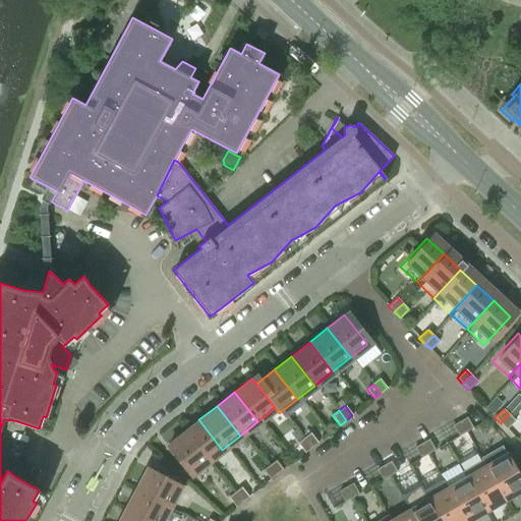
[(506,428),(515,420),(509,414),(501,423),(506,428)]
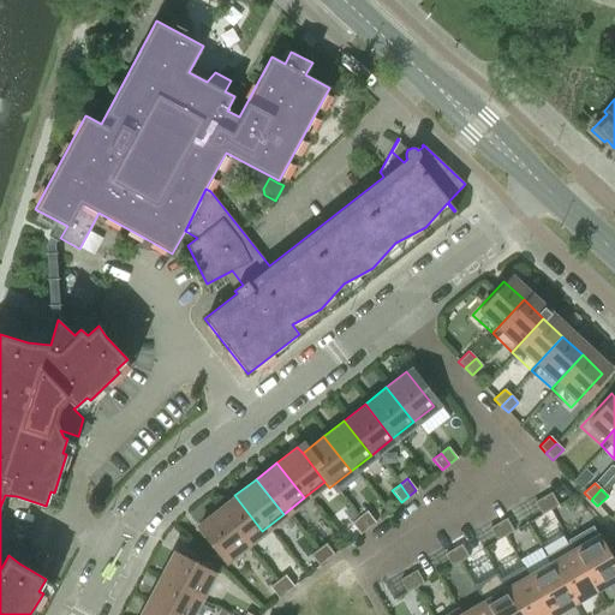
[(559,505),(551,493),(543,497),(550,509),(559,505)]
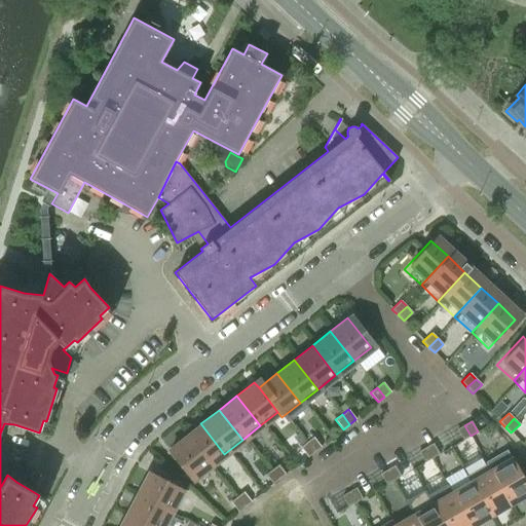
[(183,438),(207,467),(224,454),(200,423),(183,438)]
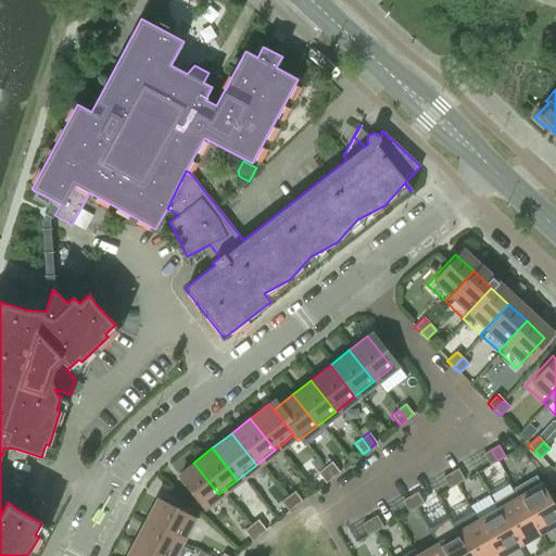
[(497,460),(491,450),(483,454),(490,465),(497,460)]
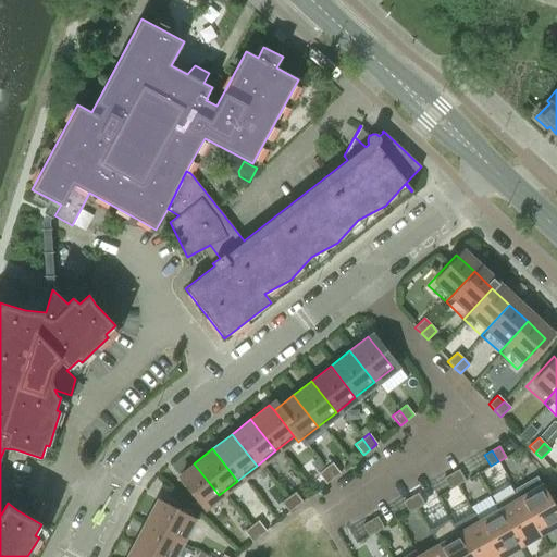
[(339,472),(332,462),(324,468),(333,478),(339,472)]
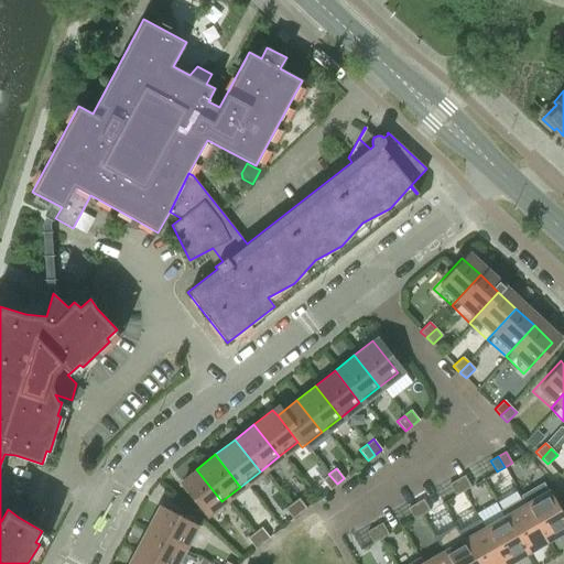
[(177,485),(202,517),(221,501),(196,469),(177,485)]
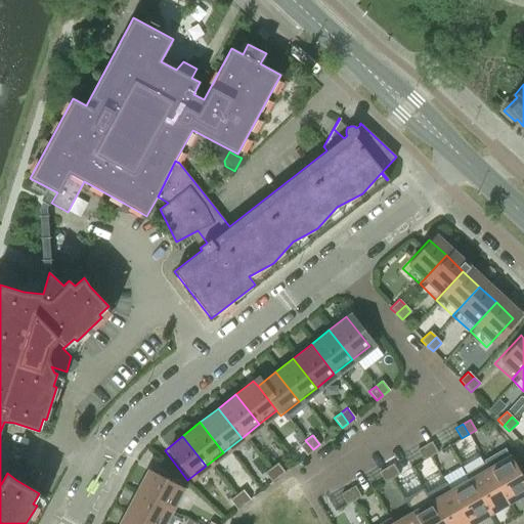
[(313,449),(305,440),(299,445),(307,454),(313,449)]
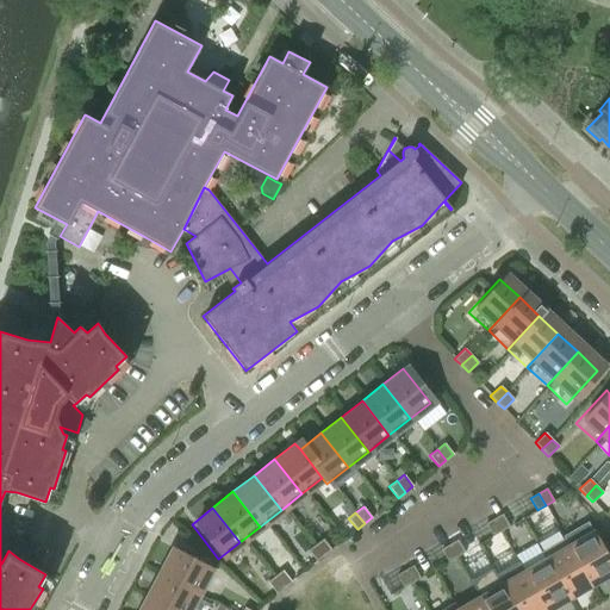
[(509,527),(502,514),(493,520),(500,531),(509,527)]
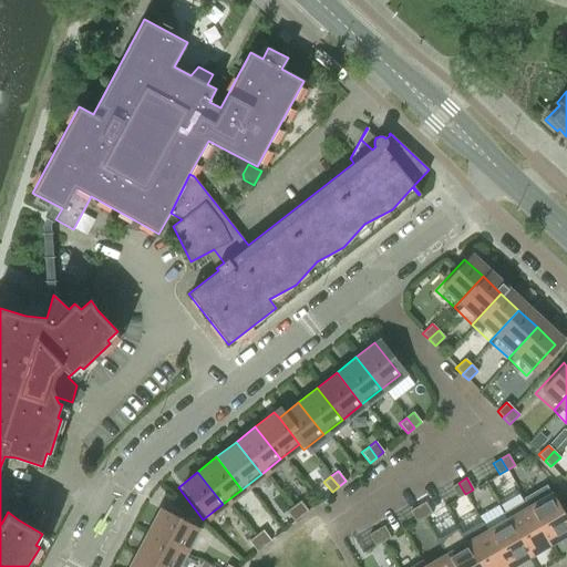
[(465,494),(459,483),(451,487),(457,498),(465,494)]
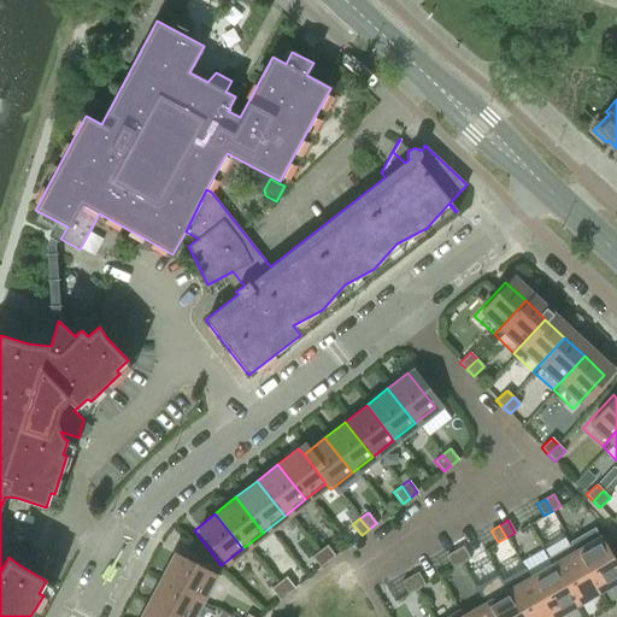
[(616,568),(594,528),(569,542),(598,592),(616,581),(616,568)]
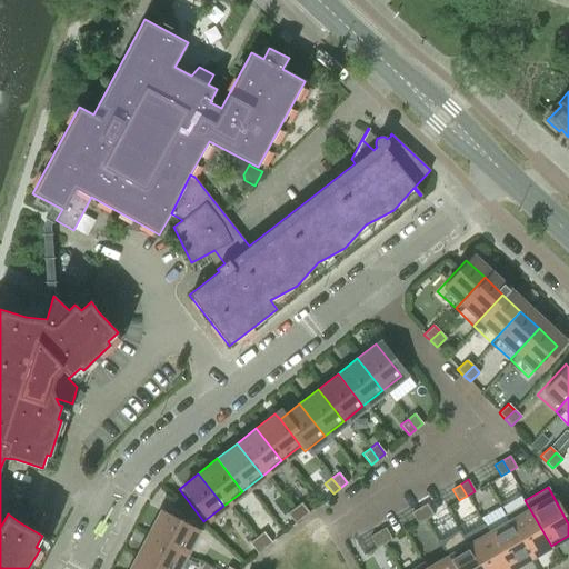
[(519,490),(499,502),(500,506),(531,558),(551,546),(525,500),(519,490)]
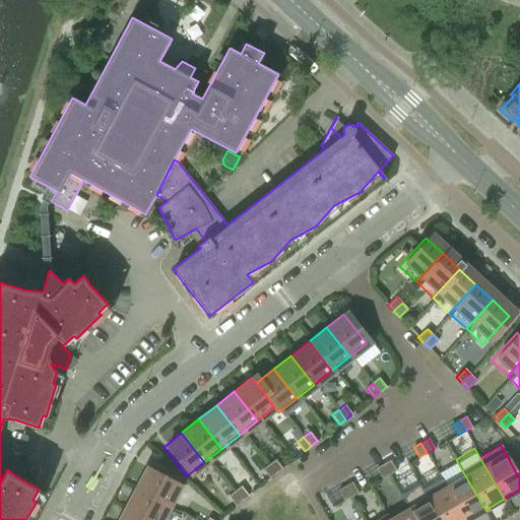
[(282,468),(275,459),(268,464),(276,473),(282,468)]
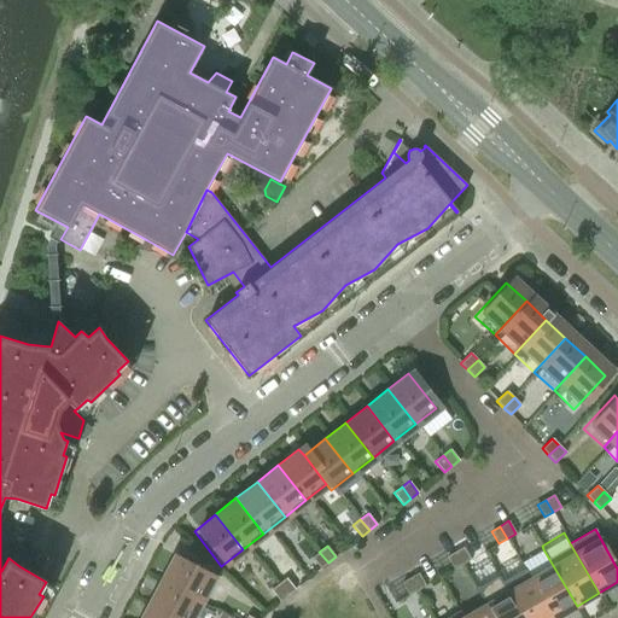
[(471,559),(464,547),(455,552),(462,564),(471,559)]
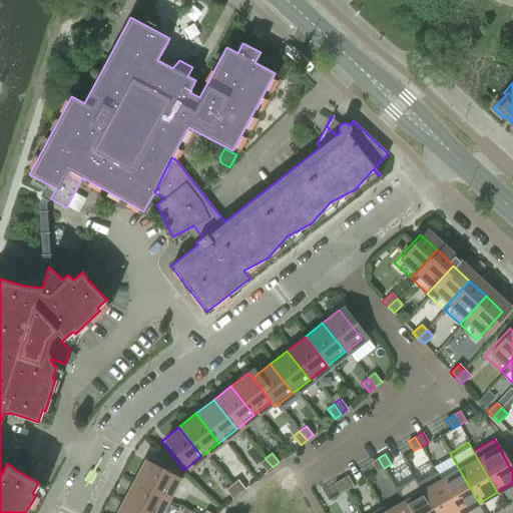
[(451,456),(433,467),(459,512),(460,512),(479,503),(451,456)]
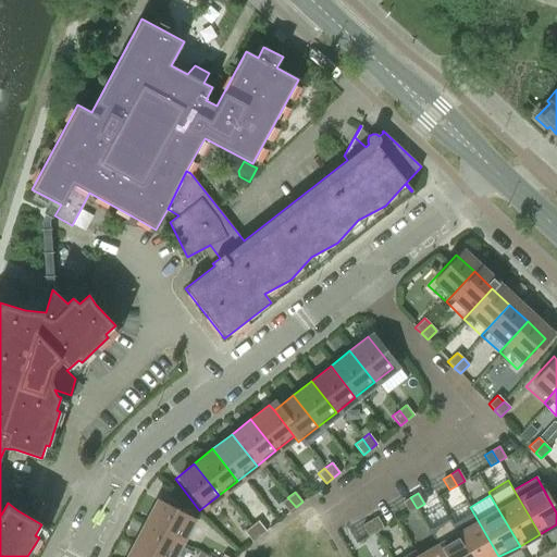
[(296,507),(287,497),(281,503),(288,512),(296,507)]
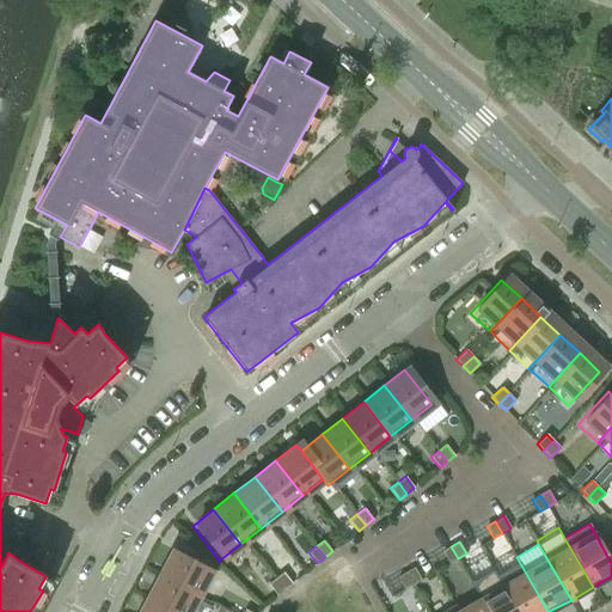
[(458,558),(451,546),(442,551),(450,563),(458,558)]
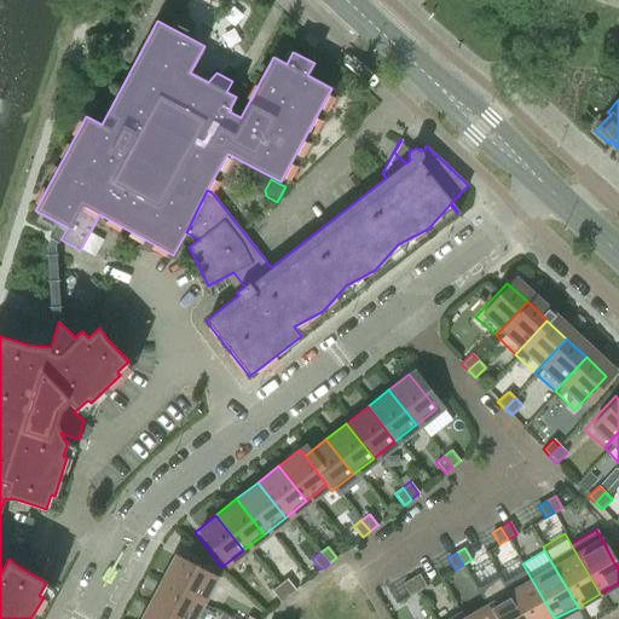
[(160,582),(200,605),(213,582),(173,559),(160,582)]
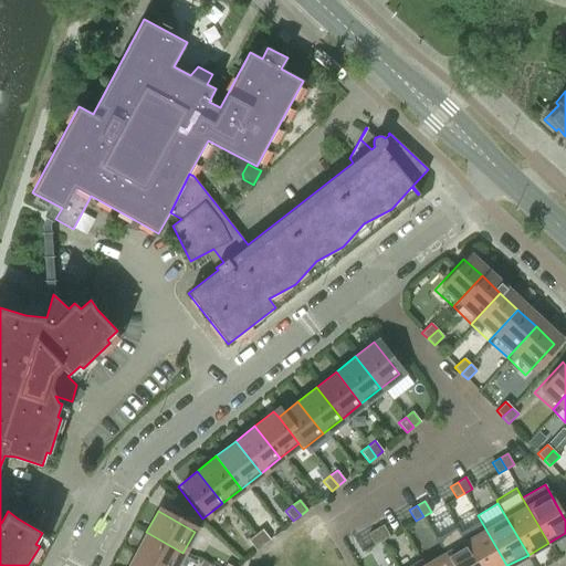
[(475,511),(454,523),(479,565),(506,565),(478,515),(475,511)]
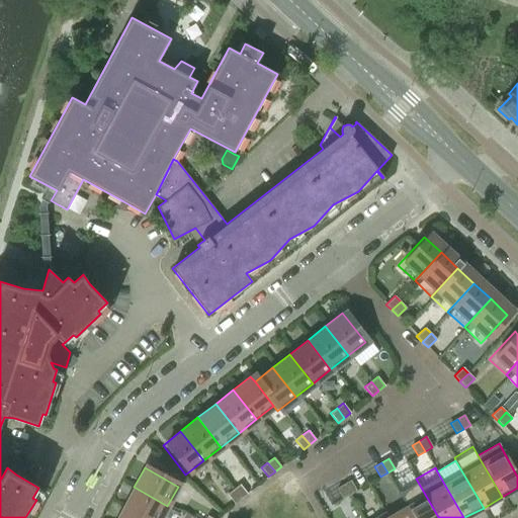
[(411,469),(392,481),(408,507),(413,517),(438,517),(416,479),(411,469)]
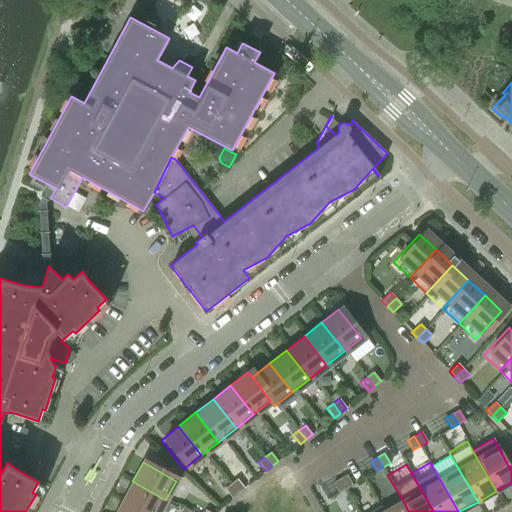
[(352,485),(346,475),(339,479),(345,489),(352,485)]
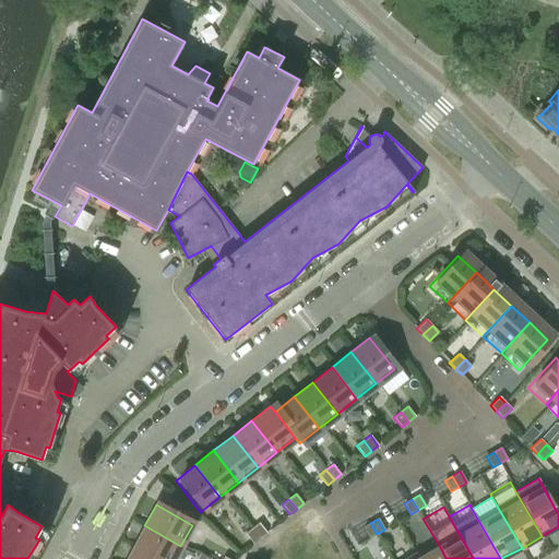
[(266,533),(259,522),(252,527),(260,538),(266,533)]
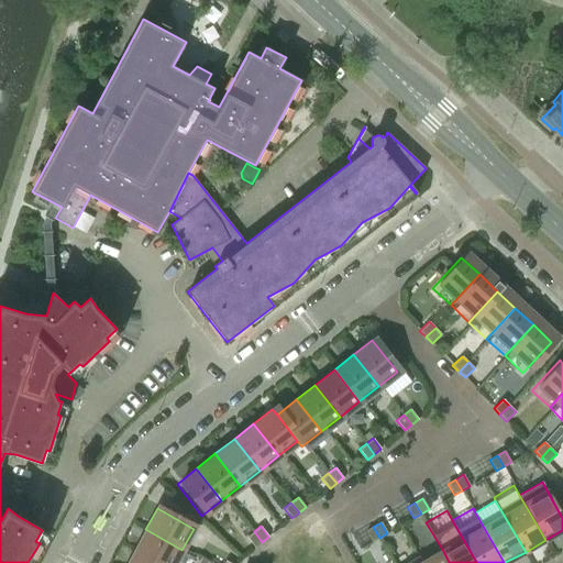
[(379,538),(373,527),(365,531),(372,542),(379,538)]
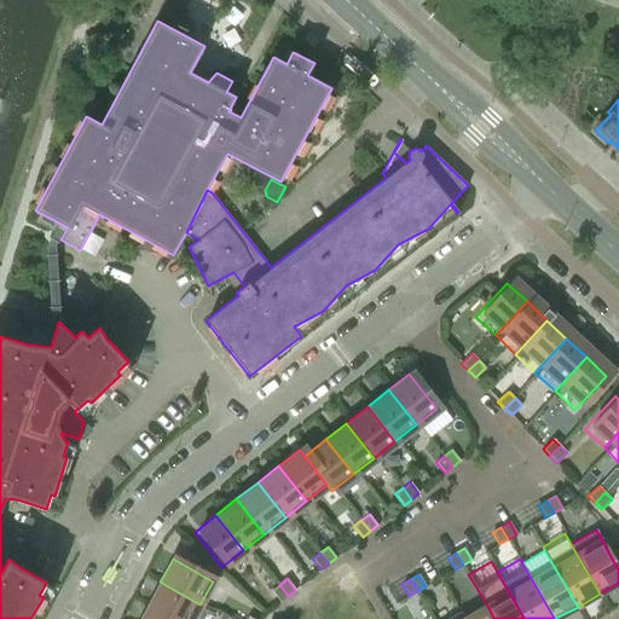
[(146,606),(171,618),(191,618),(200,605),(160,582),(146,606)]
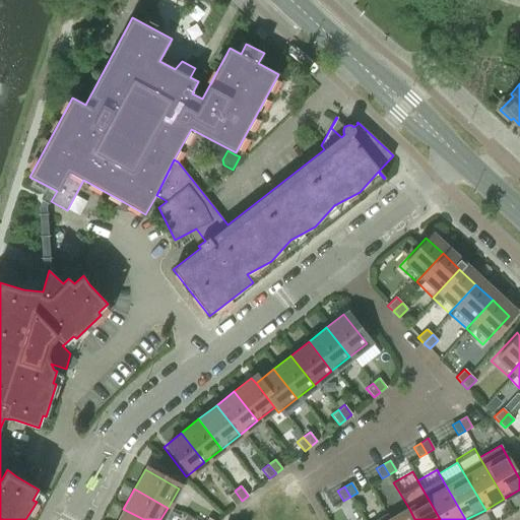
[(242,501),(235,491),(228,496),(236,506),(242,501)]
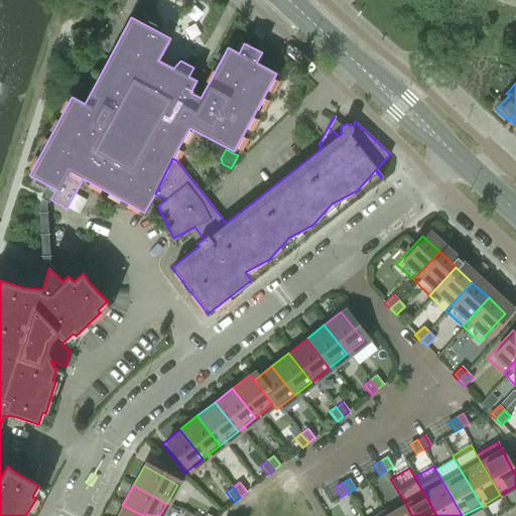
[(115,515),(142,515),(122,505),(115,515)]
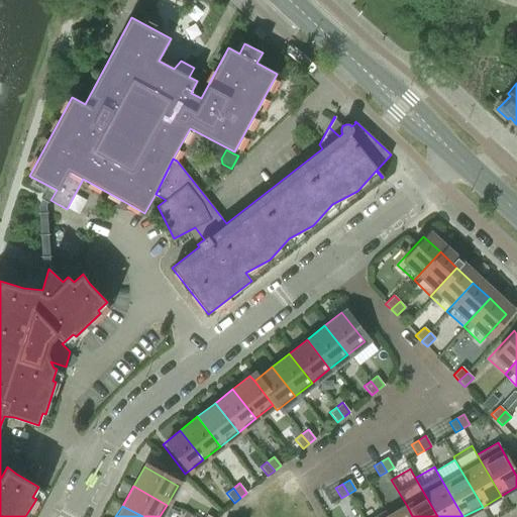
[(389,516),(388,516),(412,516),(407,506),(389,516)]
